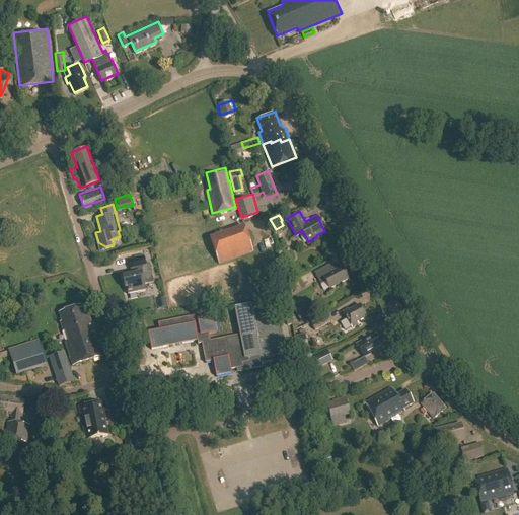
[(245,227),(211,239),(218,261),(252,249),(245,227)]
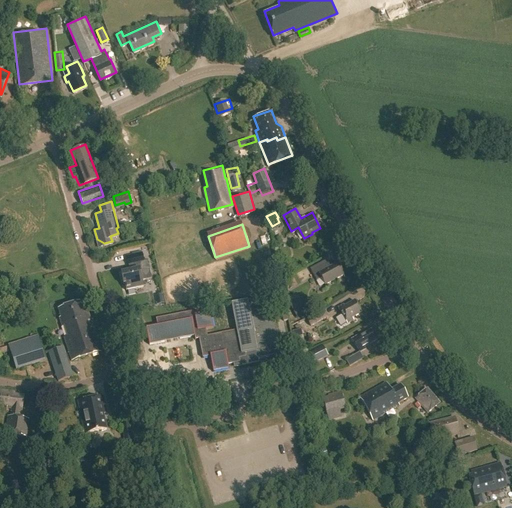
[(142,250),(127,253),(130,268),(121,270),(123,282),(125,282),(126,288),(143,284),(142,278),(151,276),(147,258),(143,258),(142,250)]
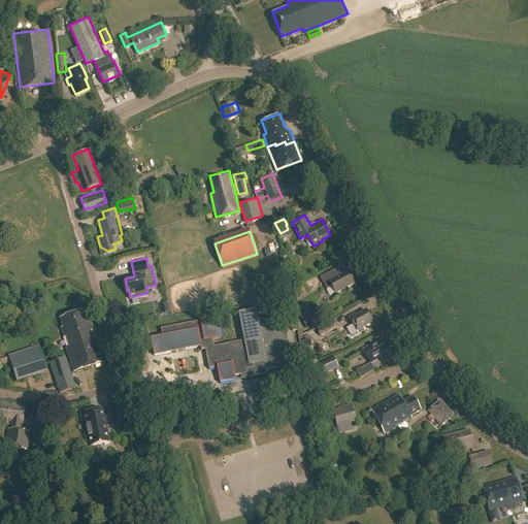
[(326,287),(331,284),(335,291),(354,281),(348,268),(336,274),(333,267),(320,274),(326,287)]
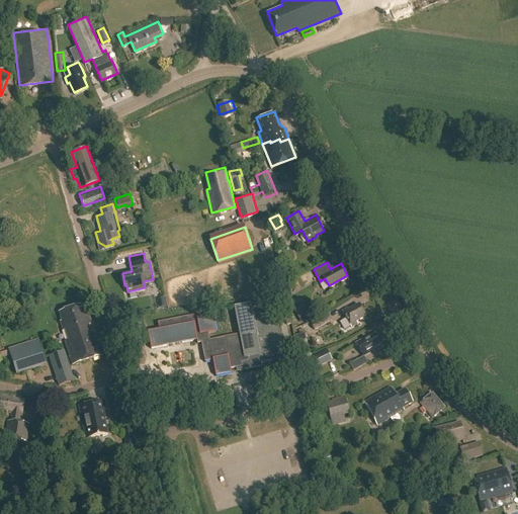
[(284,355),(277,319),(276,319),(268,320),(265,300),(234,306),(241,344),(235,345),(227,346),(225,335),(208,338),(207,331),(216,329),(212,314),(201,316),(200,312),(158,320),(158,323),(159,328),(148,330),(151,346),(196,337),(197,341),(200,340),(204,359),(212,358),(216,373),(231,370),(230,366),(242,363),(243,363),(244,367),(252,366),(261,364),(261,360),(272,358),(284,355)]
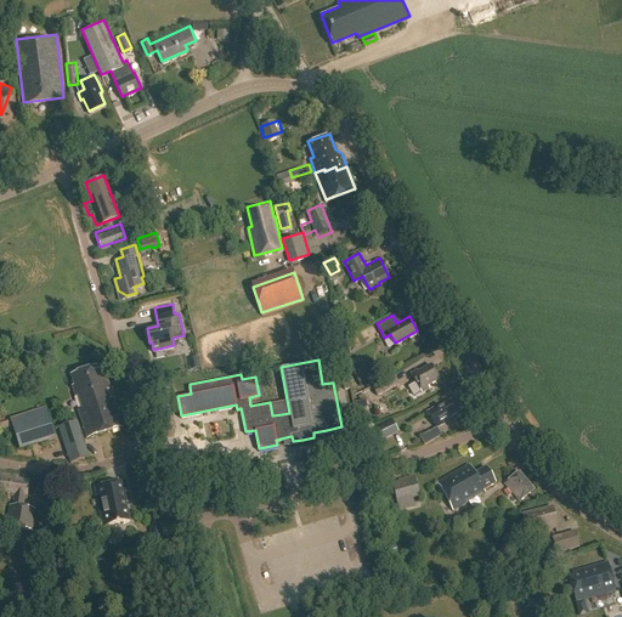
[(408,383),(414,392),(420,389),(422,389),(429,385),(428,383),(439,377),(430,362),(418,368),(417,366),(410,369),(416,379),(408,383)]
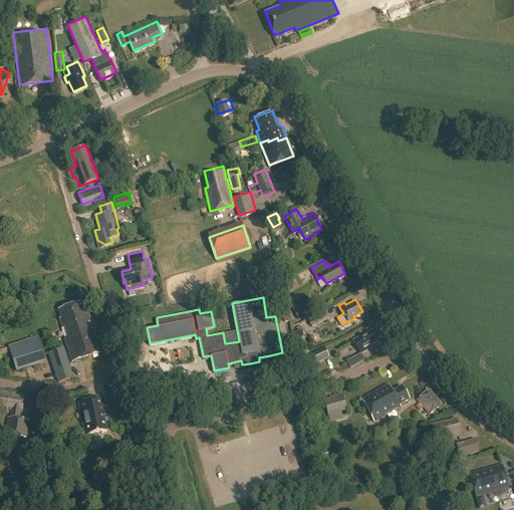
[(71,358),(71,359),(100,350),(85,302),(80,304),(79,300),(58,307),(61,315),(59,316),(62,325),(64,324),(67,334),(64,335),(72,358),(71,358)]
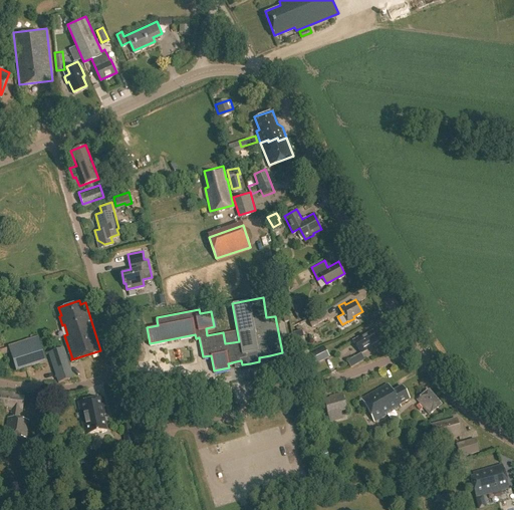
[(325,309),(307,318),(310,325),(328,315),(325,309)]
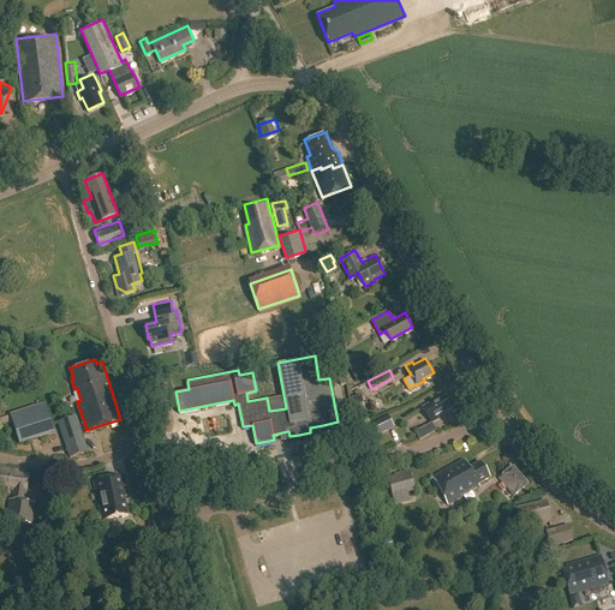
[(422,404),(431,419),(440,414),(439,413),(453,405),(446,393),(434,400),(433,399),(422,404)]
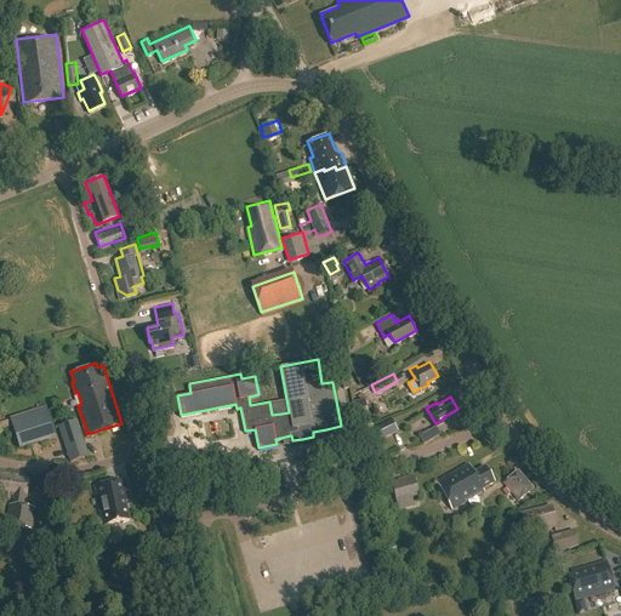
[(10,415),(20,445),(55,433),(45,404),(10,415)]
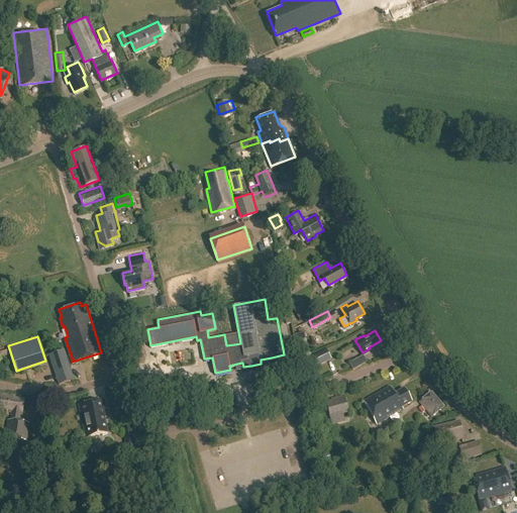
[(331,355),(325,345),(312,353),(317,363),(331,355)]
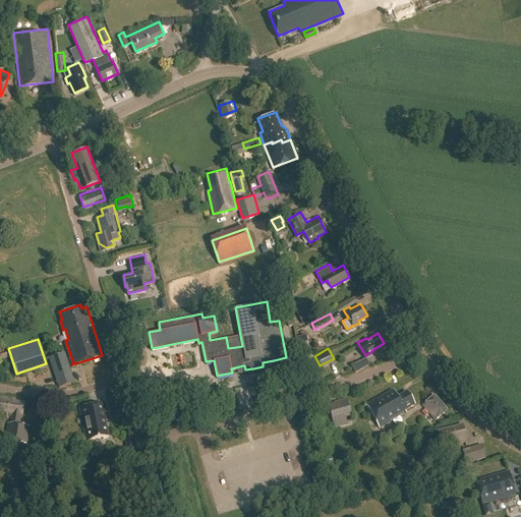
[(64,350),(49,354),(59,385),(74,381),(64,350)]
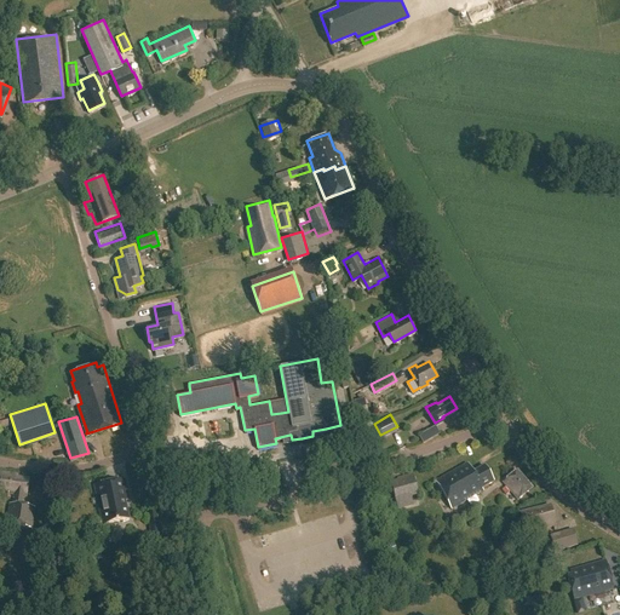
[(167,441),(173,471),(179,470),(173,440),(167,441)]
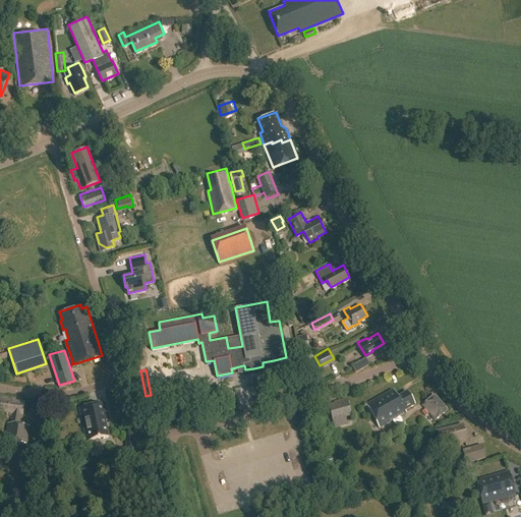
[(234,378),(224,380),(226,395),(236,393),(234,378)]
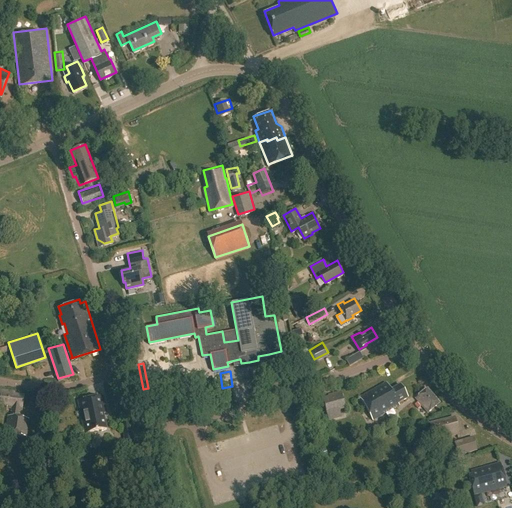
[(400,382),(390,387),(386,380),(360,395),(372,417),(399,403),(398,401),(407,395),(400,382)]
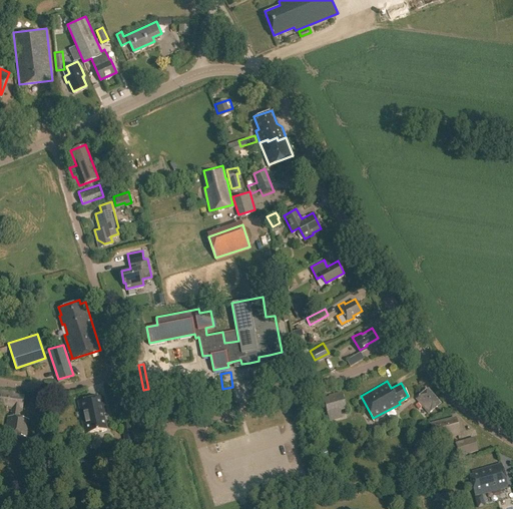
[(10,414),(7,414),(5,430),(25,433),(27,417),(18,416),(19,408),(22,408),(24,394),(13,393),(14,390),(0,387),(0,404),(11,407),(10,414)]
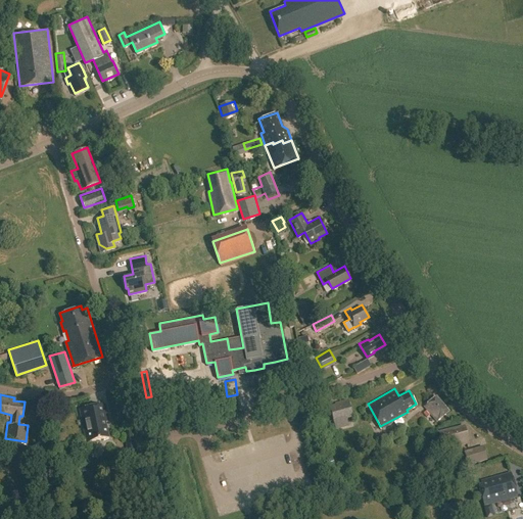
[(432,414),(431,414),(436,419),(448,409),(436,394),(424,404),(432,414)]
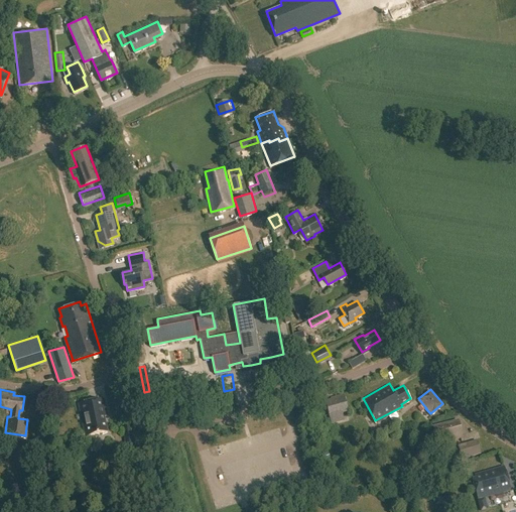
[(325,396),(329,413),(348,407),(343,391),(325,396)]
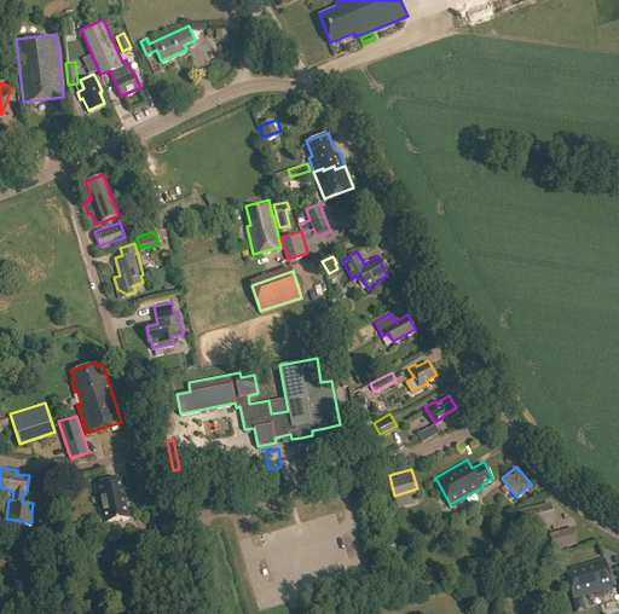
[(128,494),(125,476),(94,482),(100,514),(102,514),(103,520),(108,519),(128,515),(125,496),(128,494)]
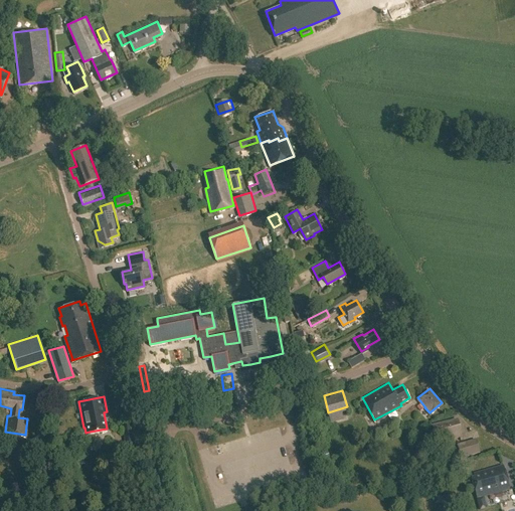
[(461,435),(457,417),(432,423),(436,438),(443,436),(444,438),(449,437),(449,438),(461,435)]
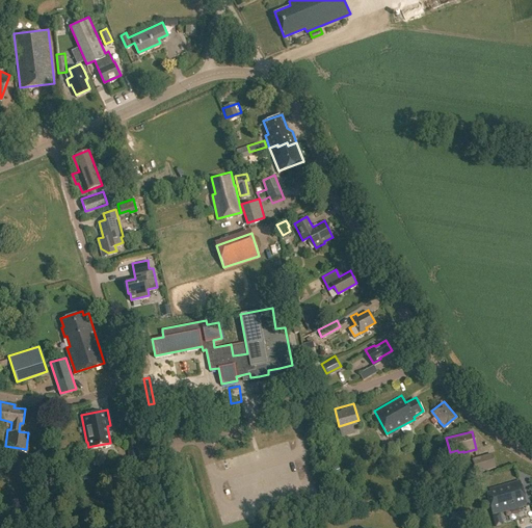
[(134,438),(127,439),(130,454),(121,456),(123,469),(138,467),(134,438)]
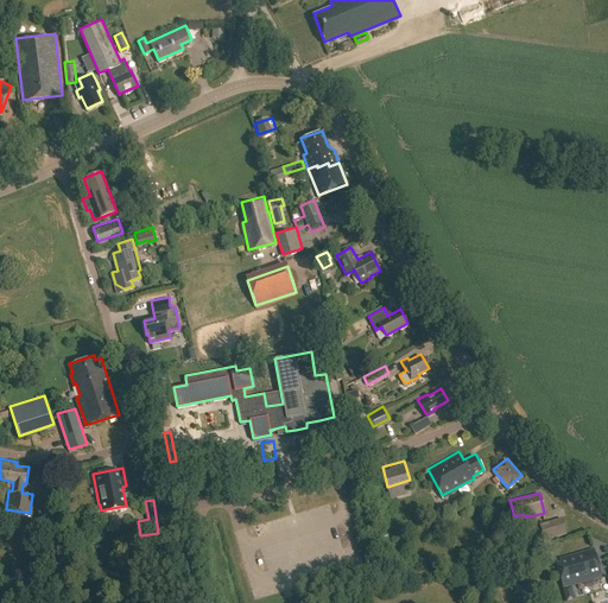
[(567,531),(562,516),(539,522),(544,538),(567,531)]
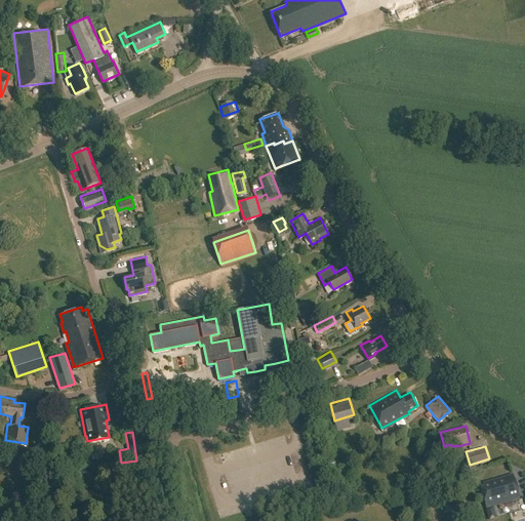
[(513,473),(483,481),(484,484),(480,485),(485,506),(519,496),(513,473)]
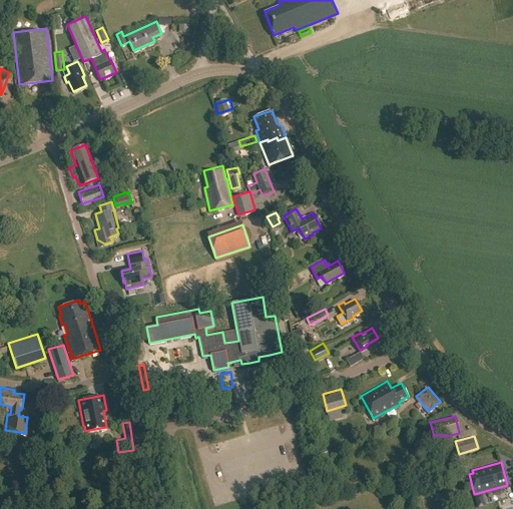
[(128,477),(129,488),(142,486),(140,475),(128,477)]
